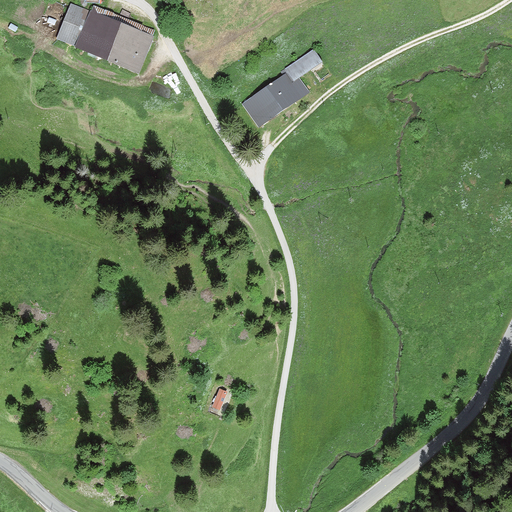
[(57,40),(97,56),(113,15),(95,8),(94,13),(71,4),(57,40)]
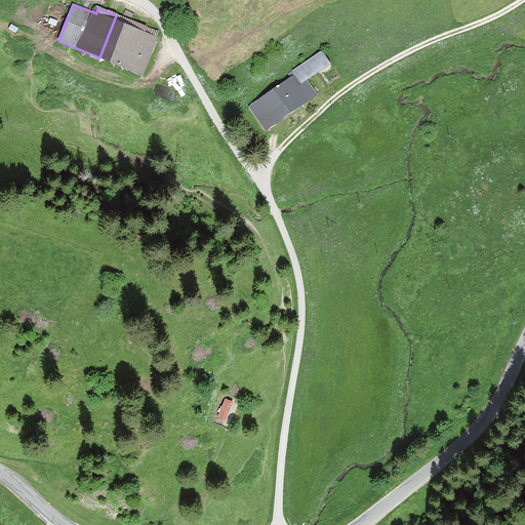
[(99,57),(142,74),(158,33),(116,15),(99,57)]
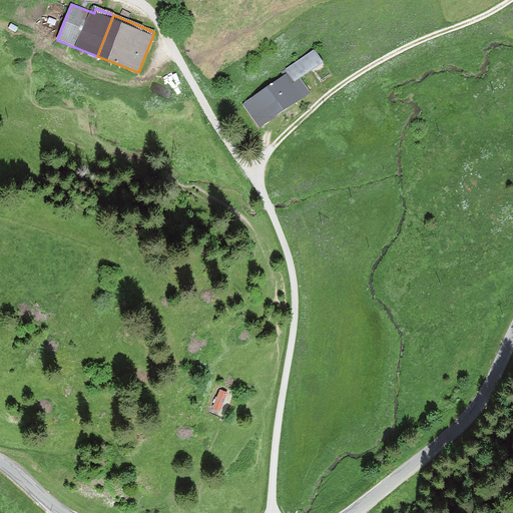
[(324,63),(316,50),(287,70),(295,82),(324,63)]
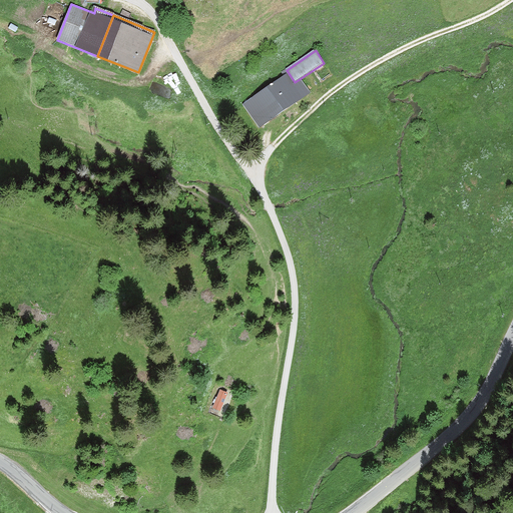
[(300,96),(308,91),(300,80),(292,85),(286,76),(244,105),(261,127),(302,98),(300,96)]
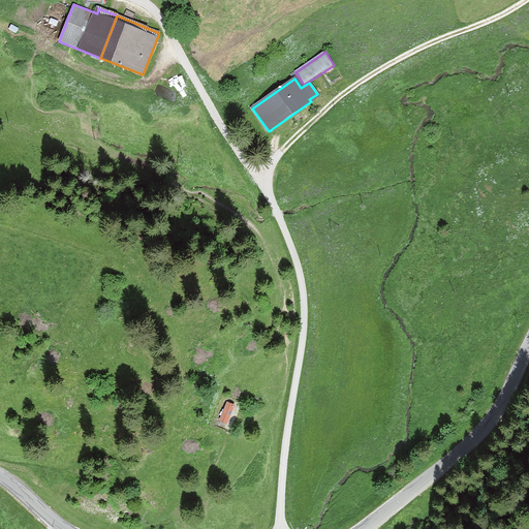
[(227,403),(220,419),(226,423),(234,406),(227,403)]
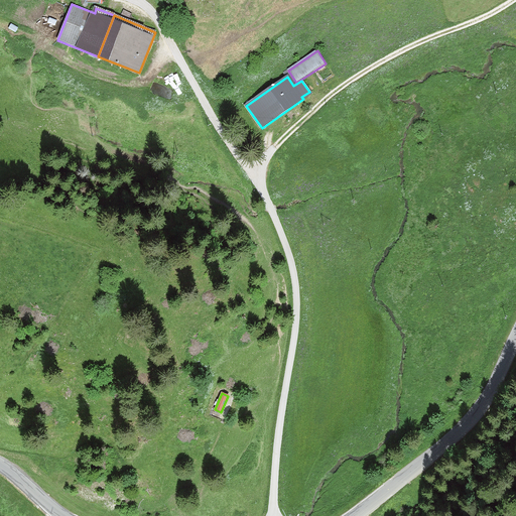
All buildings are outlined.
